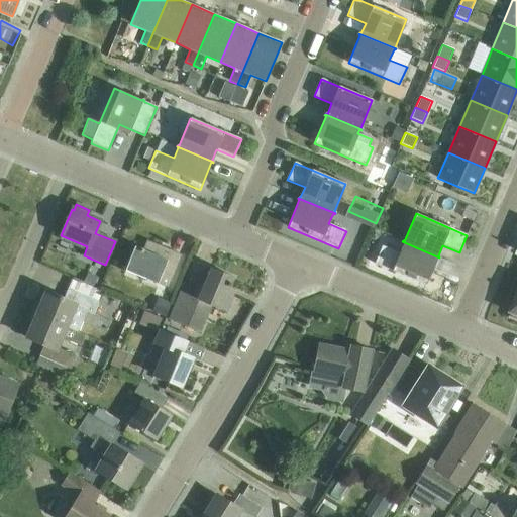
[(125,271),(157,283),(168,288),(182,255),(147,241),(143,251),(135,247),(125,271)]
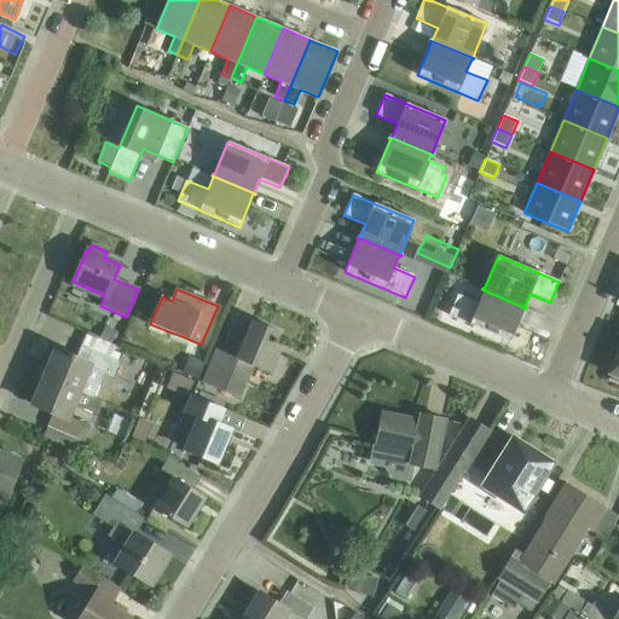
[(526,308),(481,289),(481,290),(482,291),(478,304),(457,295),(449,316),(509,341),(524,308),(525,308),(526,308)]
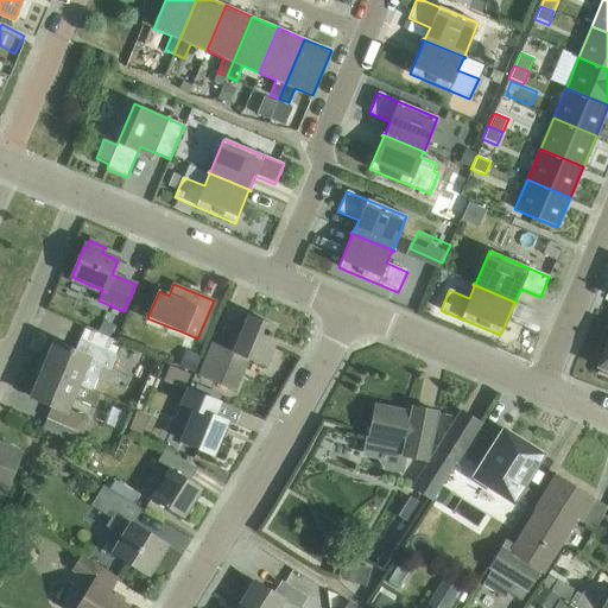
[(226,349),(211,343),(198,375),(235,391),(247,360),(265,368),(274,347),(267,343),(274,327),(248,315),(239,337),(232,334),(226,349)]
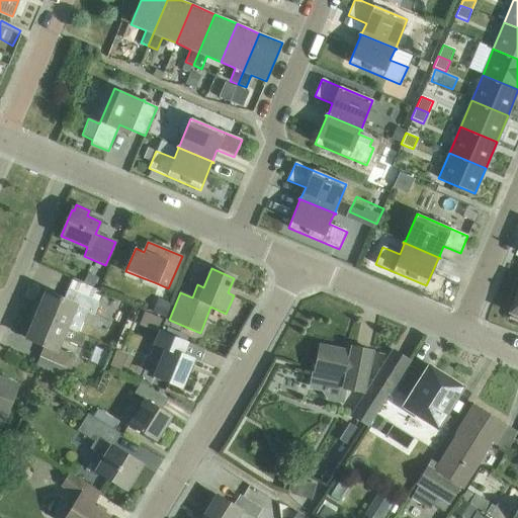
[(68,289),(99,303),(103,292),(72,279),(68,289)]
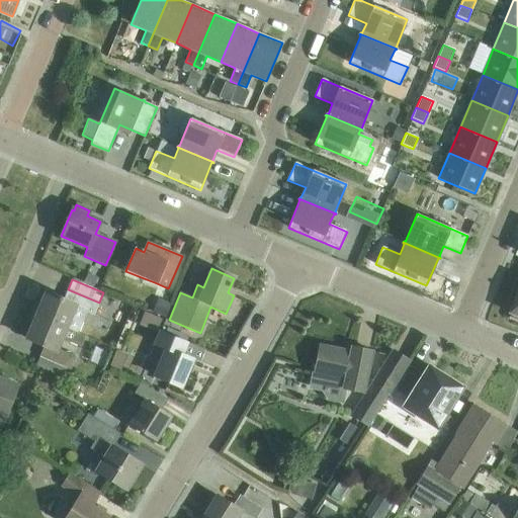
[(34,310),(32,314),(79,333),(82,325),(71,320),(76,309),(93,316),(99,303),(68,289),(64,299),(46,291),(37,311),(34,310)]
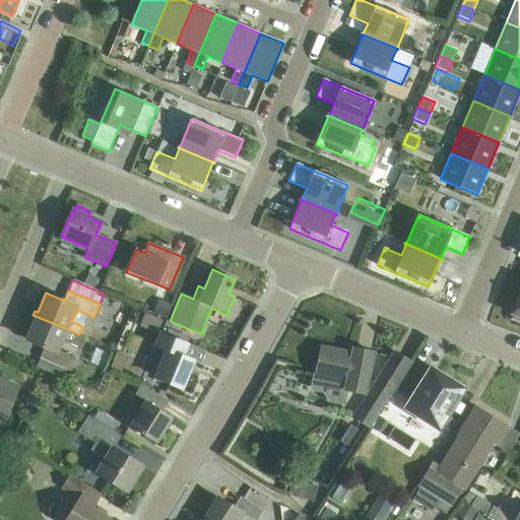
[(144,313),(139,327),(157,334),(163,320),(144,313)]
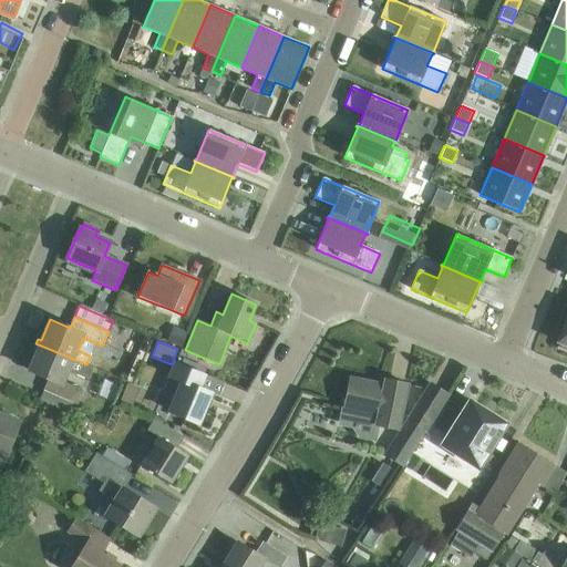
[(86,364),(35,343),(33,349),(37,350),(28,371),(49,380),(43,391),(72,403),(76,405),(83,391),(63,383),(69,372),(89,380),(94,368),(86,364)]
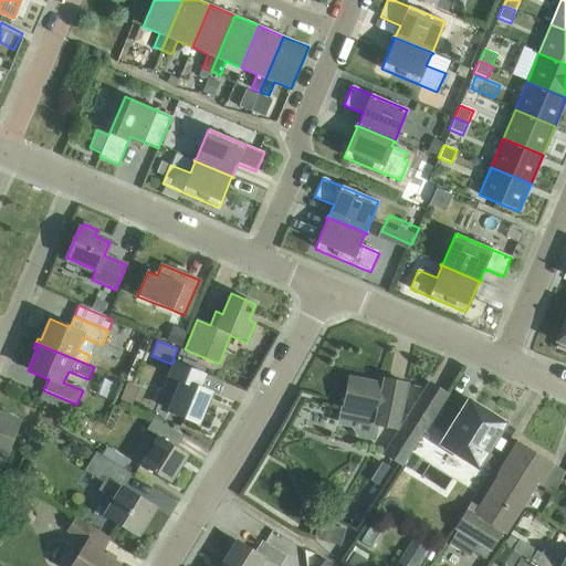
[(176,363),(164,390),(176,396),(169,411),(197,423),(210,392),(198,387),(203,374),(176,363)]
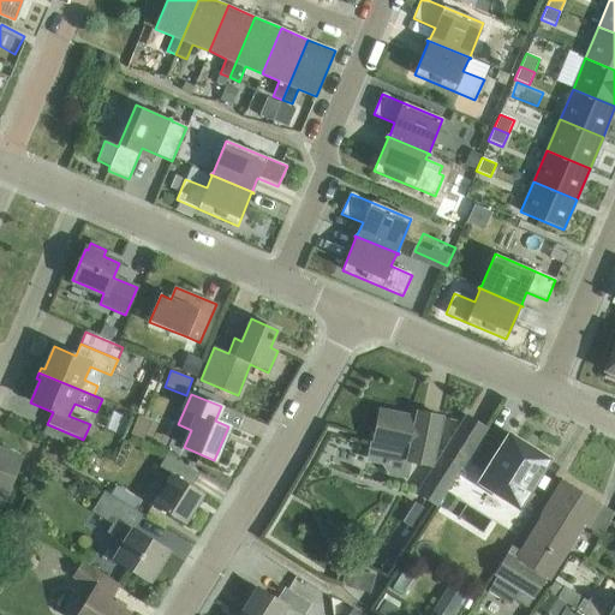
[(441,417),(417,412),(416,418),(378,411),(372,446),(370,459),(384,463),(384,464),(392,465),(392,464),(407,466),(407,460),(433,465),(441,417)]
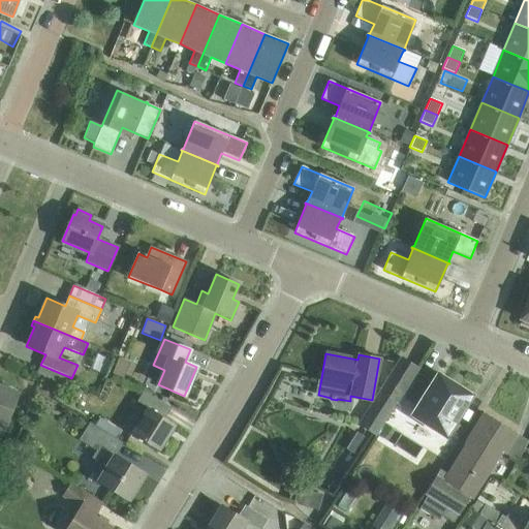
[(400,358),(358,425),(375,436),(417,369),(400,358)]
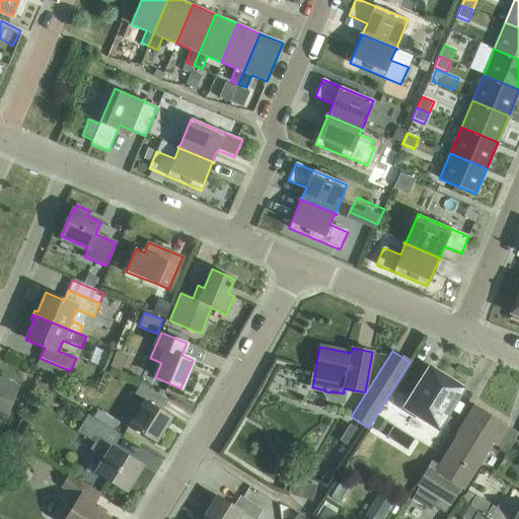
[(40,358),(35,367),(63,378),(66,369),(40,358)]
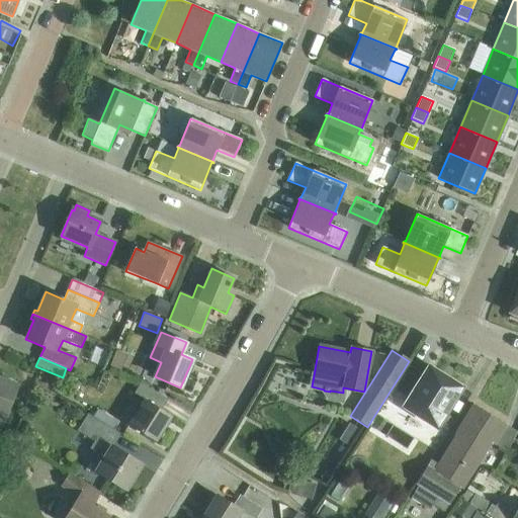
[(408,398),(403,407),(437,429),(462,387),(428,366),(422,375),(411,368),(398,391),(408,398)]
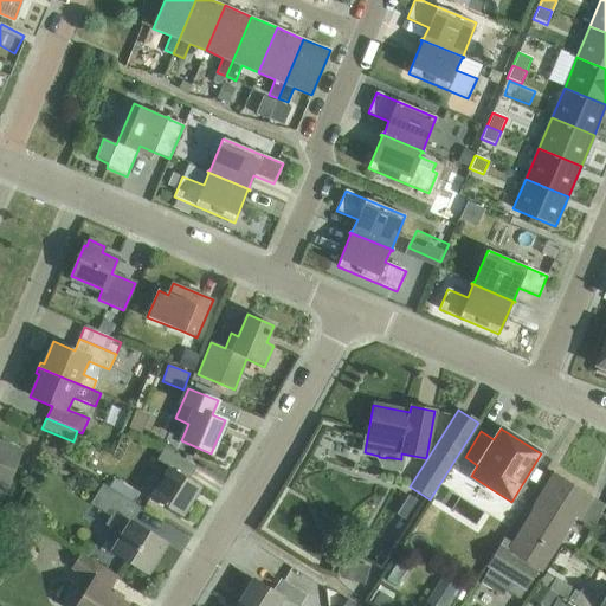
[(0,487),(7,490),(23,451),(0,442),(0,487)]
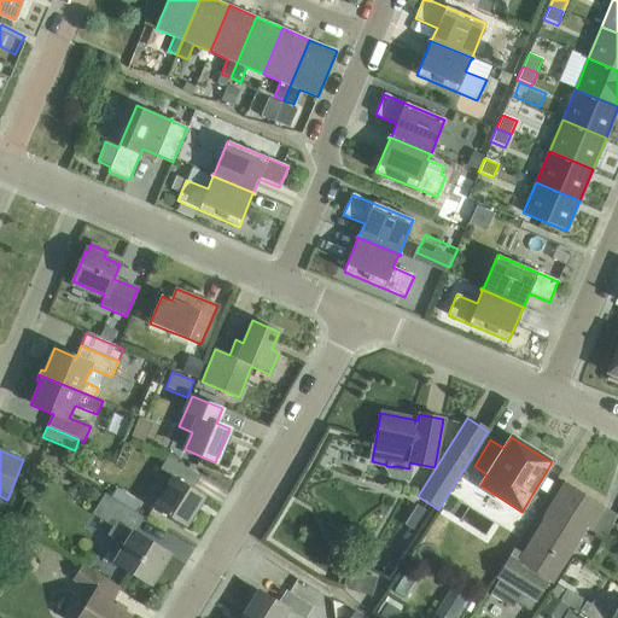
[(156,507),(187,528),(207,496),(193,489),(200,477),(169,458),(161,470),(174,478),(156,507)]
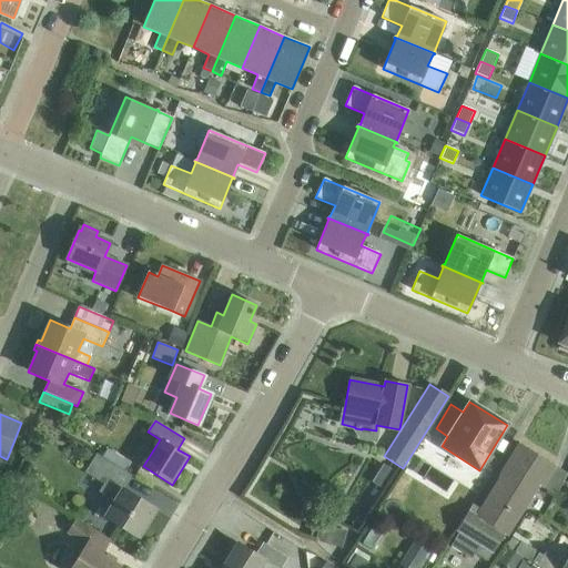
[(555,496),(567,474),(519,444),(499,476),(501,476),(479,510),(472,506),(456,530),(458,533),(449,547),(470,559),(474,554),(487,561),(492,554),(493,554),(505,535),(507,537),(539,486),(555,496)]
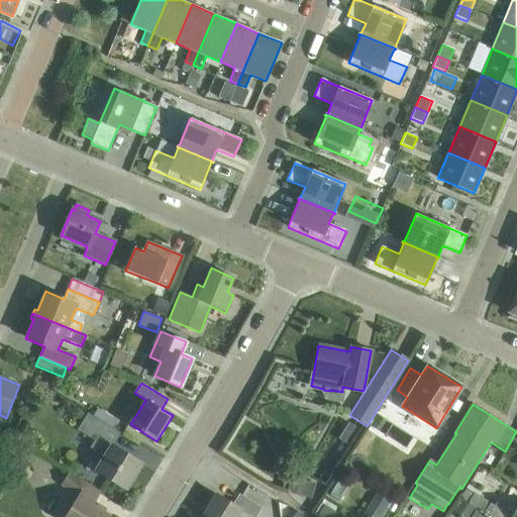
[(96,471),(125,489),(141,464),(109,444),(117,431),(89,413),(78,430),(95,441),(90,448),(104,457),(96,471)]
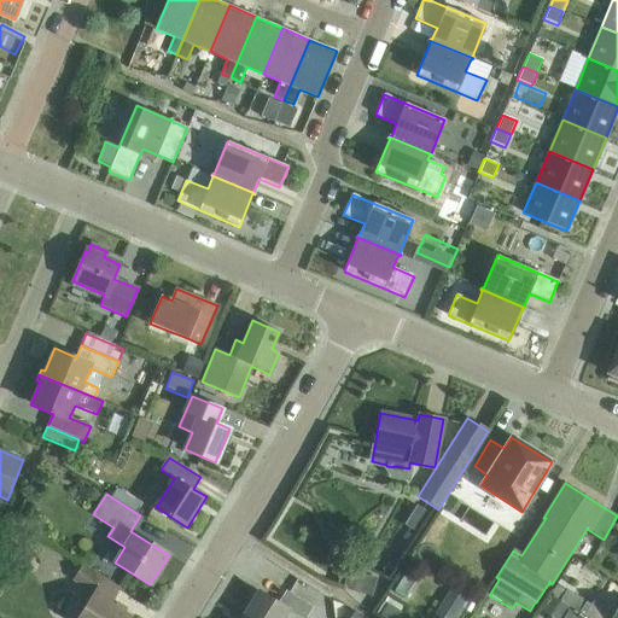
[(414,505),(402,525),(414,532),(426,512),(414,505)]
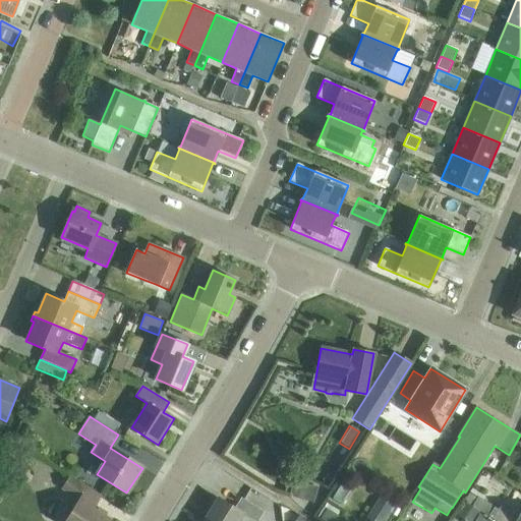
[(64,520),(108,520),(110,519),(92,508),(99,496),(69,477),(62,489),(78,499),(64,520)]
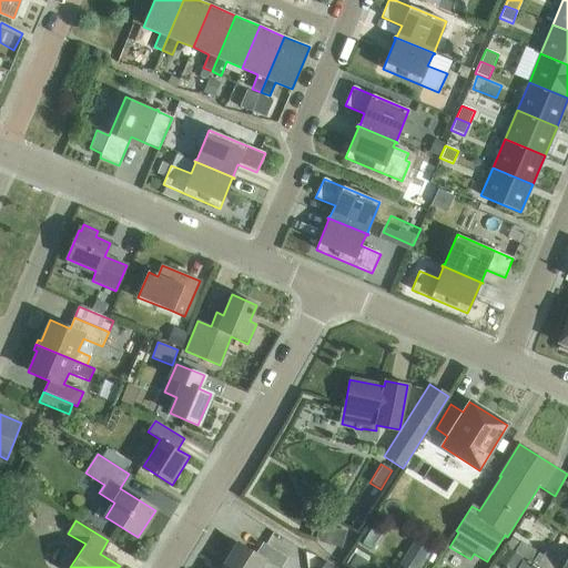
[(316,541),(343,548),(347,531),(321,525),(316,541)]
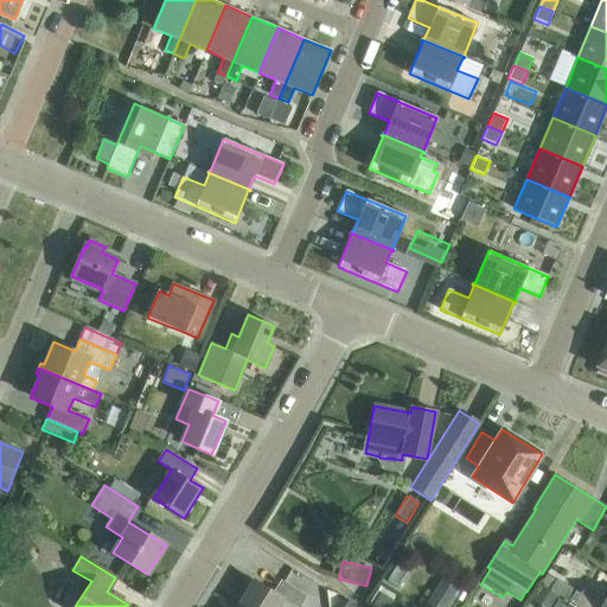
[(445,606),(459,585),(445,576),(425,606),(445,606)]
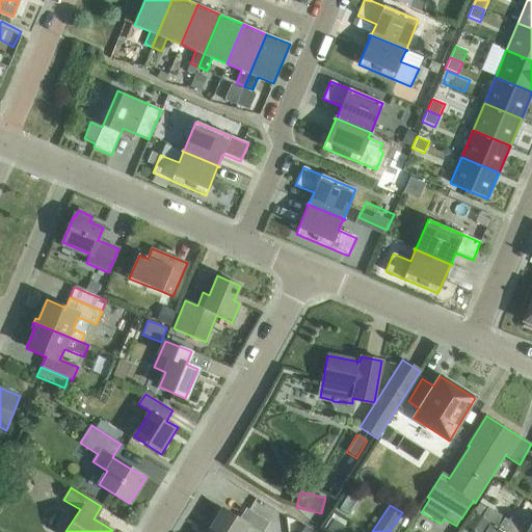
[(221,507),(208,529),(213,531),(242,531),(248,524),(260,531),(262,531),(269,522),(247,507),(240,519),(221,507)]
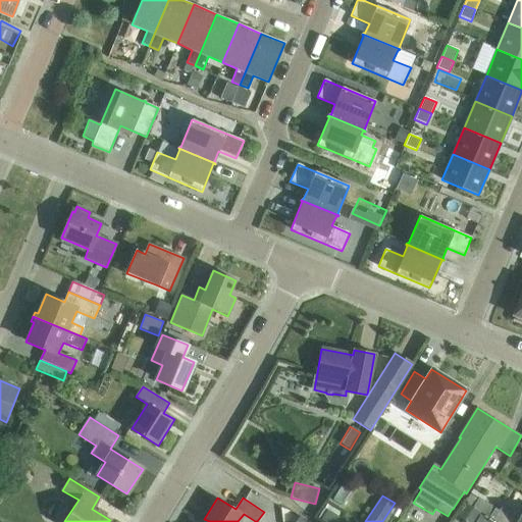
[(473,508),(493,520),(496,521),(521,521),(521,512),(519,517),(502,507),(499,511),(479,498),(473,508)]
